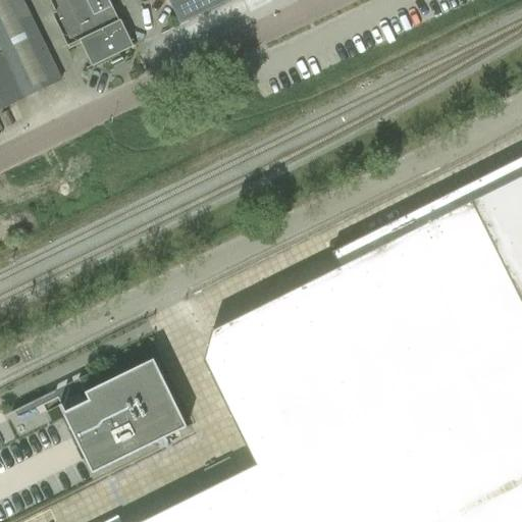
[(0,0),(0,109),(61,81),(21,0),(0,0)]
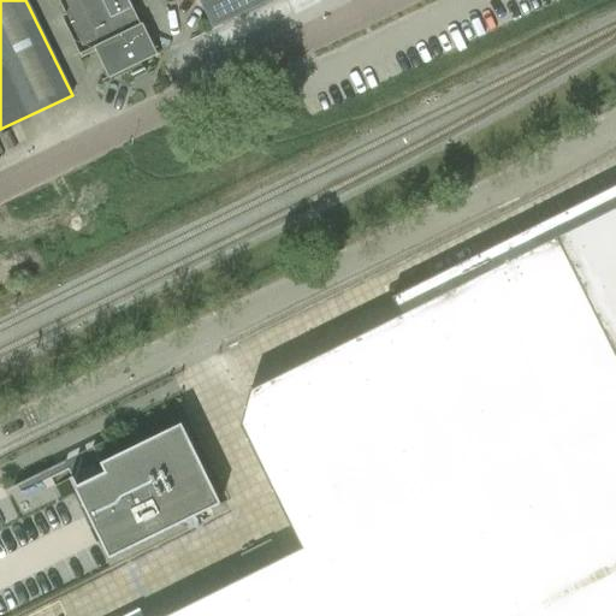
[(59,0),(67,16),(63,18),(82,58),(98,51),(110,76),(154,54),(126,0),(59,0)]
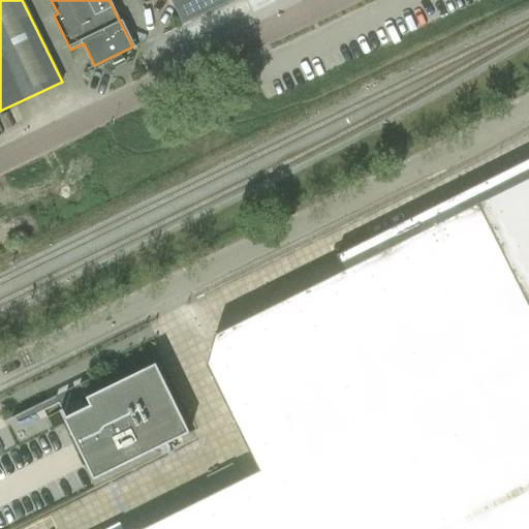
[(172,0),(183,23),(230,0),(172,0)]
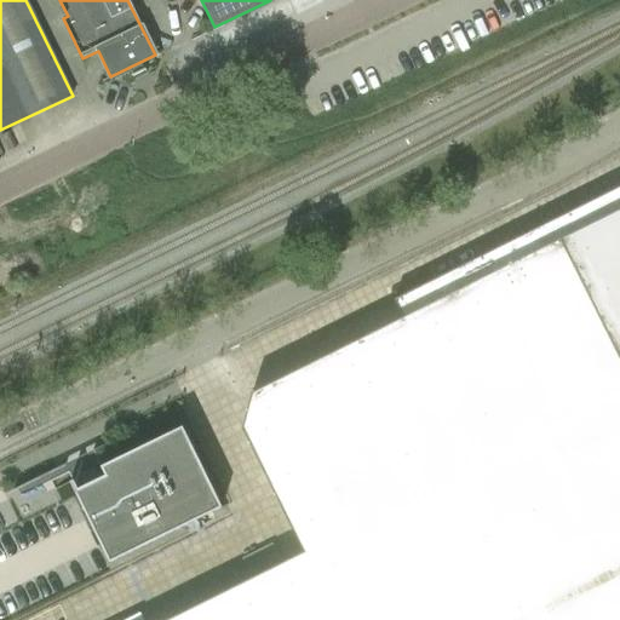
[(619,210),(558,241),(619,363),(619,210)]
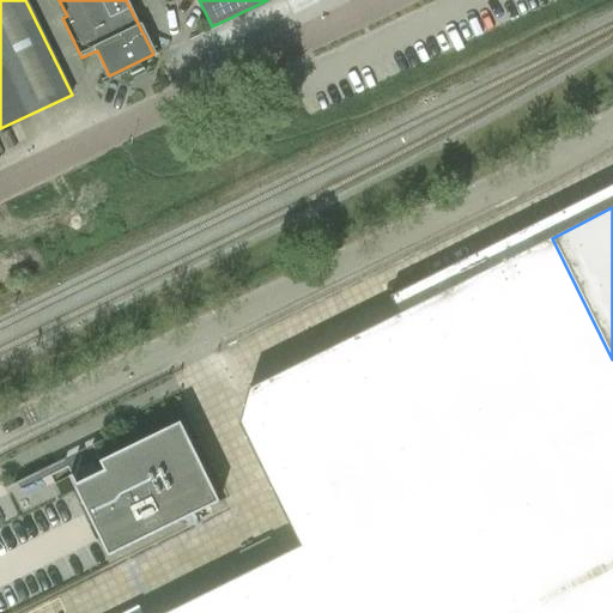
[(76,483),(73,484),(108,557),(219,503),(180,423),(99,462),(104,471),(96,474),(93,468),(82,474),(84,480),(77,484),(76,483)]
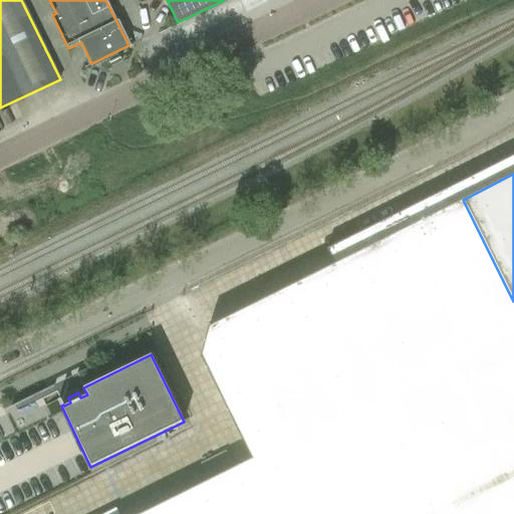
[(225,452),(201,464),(208,479),(233,467),(225,452)]
